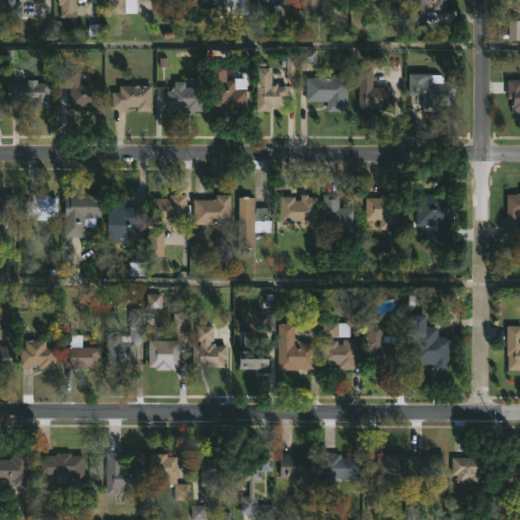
[(13,0),(13,2),(20,2),(20,15),(5,15),(5,0),(13,0)]
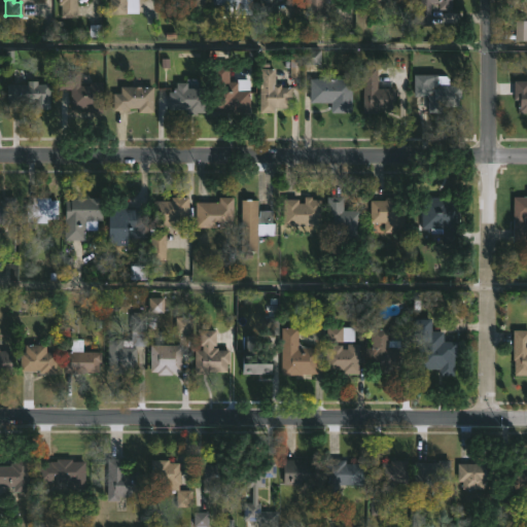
[(77,0),(77,3),(76,19),(60,19),(60,5),(59,5),(59,0),(77,0)]
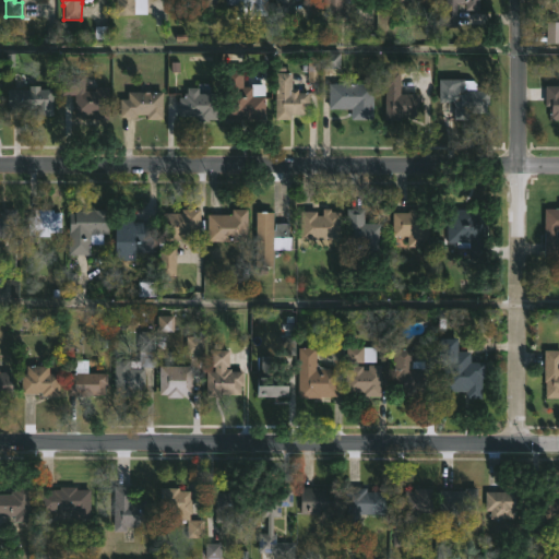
[(146,0),(146,14),(118,14),(118,0),(146,0)]
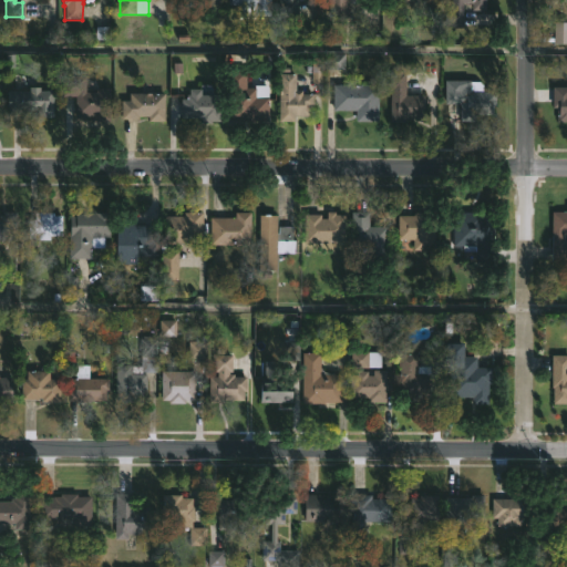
[(219,0),(219,12),(194,12),(194,2),(173,1),(173,0),(219,0)]
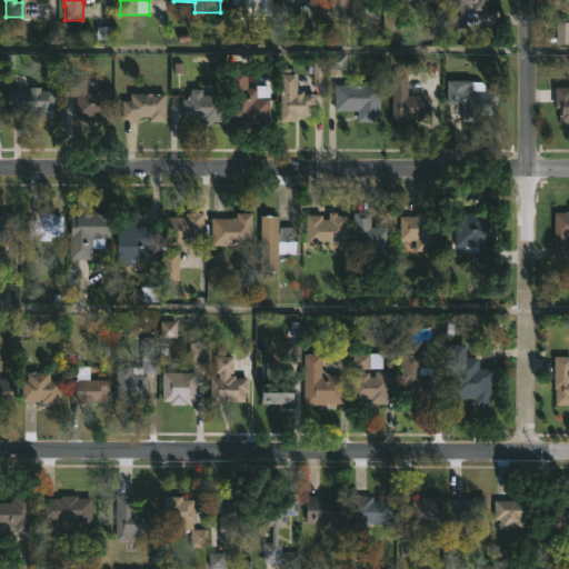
[(271,0),(271,17),(239,17),(239,6),(228,5),(228,0),(271,0)]
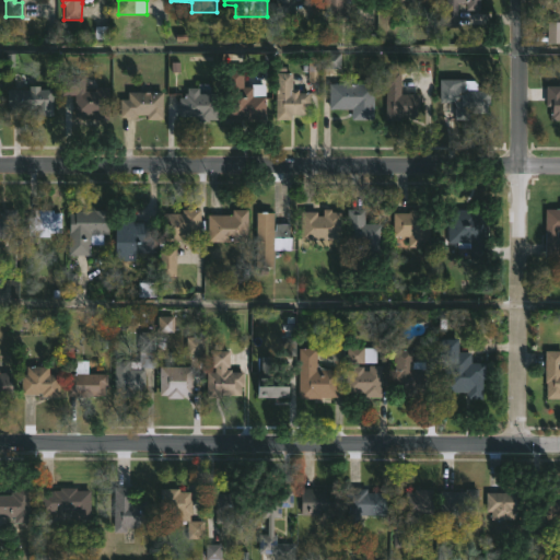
[(298,0),(298,2),(294,2),(294,18),(275,16),(275,0),(298,0)]
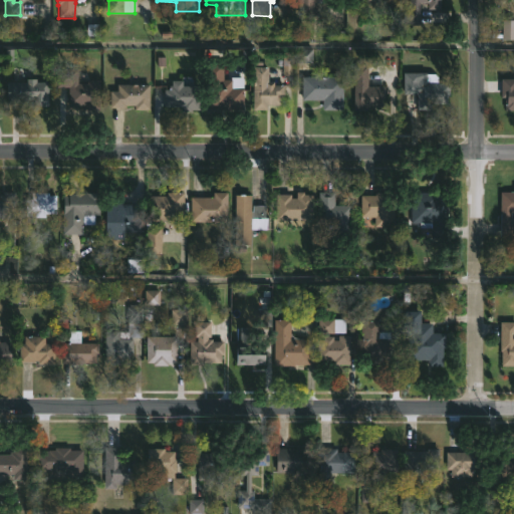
[(297,0),(297,18),(315,18),(314,0),(297,0)]
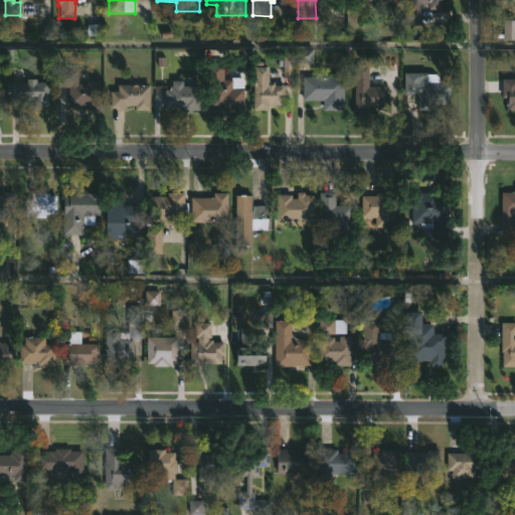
[(440,0),(440,7),(427,7),(427,2),(419,2),(420,25),(403,25),(403,8),(409,8),(409,0),(440,0)]
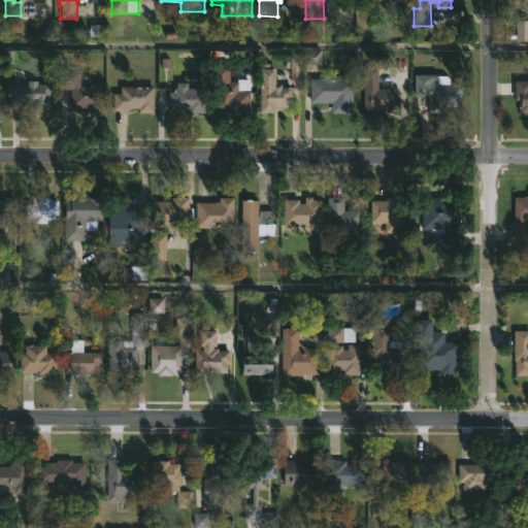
[(527,40),(527,20),(516,21),(516,40),(527,40)]
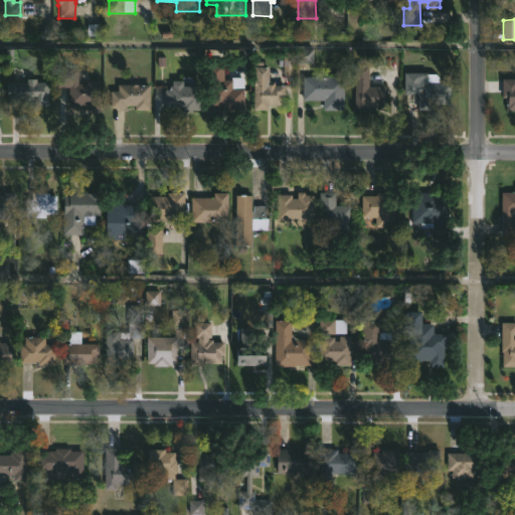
[(313,48),(296,49),(297,63),(313,62),(313,48)]
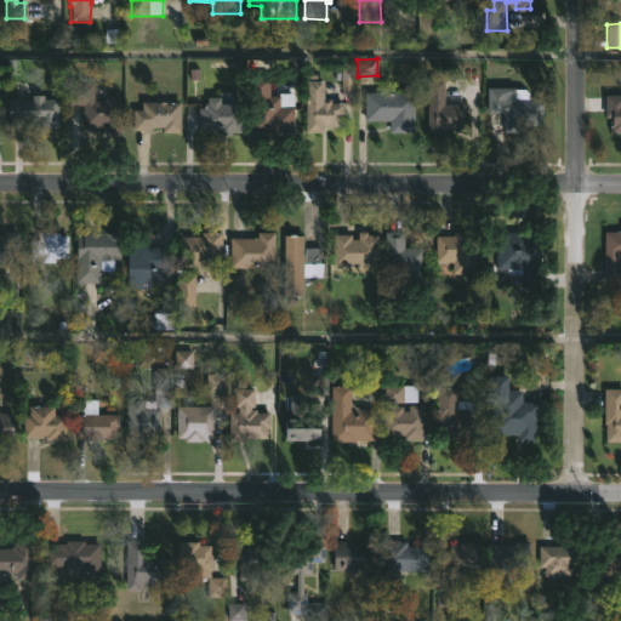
[(341,63),(341,91),(352,91),(353,64),(341,63)]
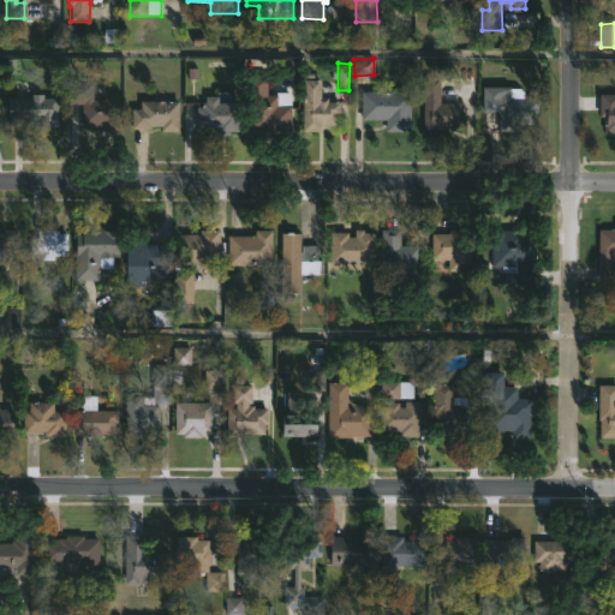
[(290,94),(267,94),(267,77),(254,77),(255,132),(291,131),(290,94)]
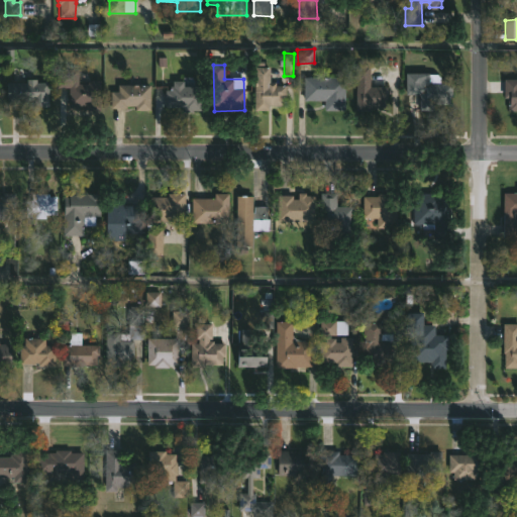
[(387,88),(386,99),(385,99),(384,108),(371,108),(371,112),(355,112),(354,67),(370,67),(370,88),(387,88)]
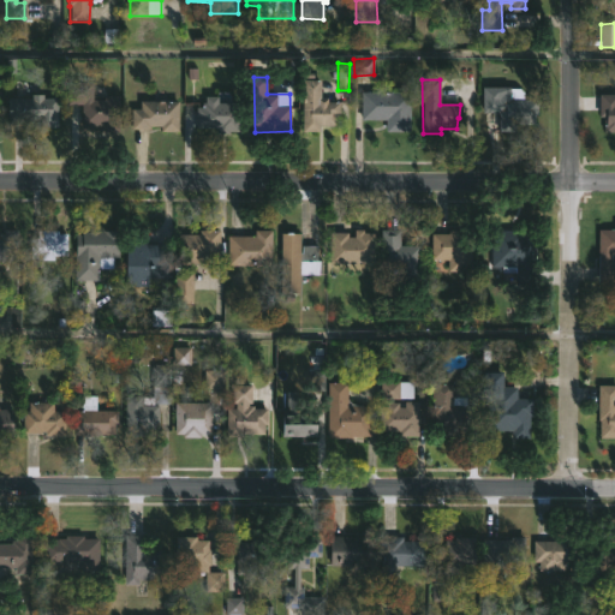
[(321,82),(320,99),(327,99),(327,102),(339,102),(339,117),(336,117),(336,126),(318,126),(318,132),(302,132),(303,81),(321,81),(321,82)]
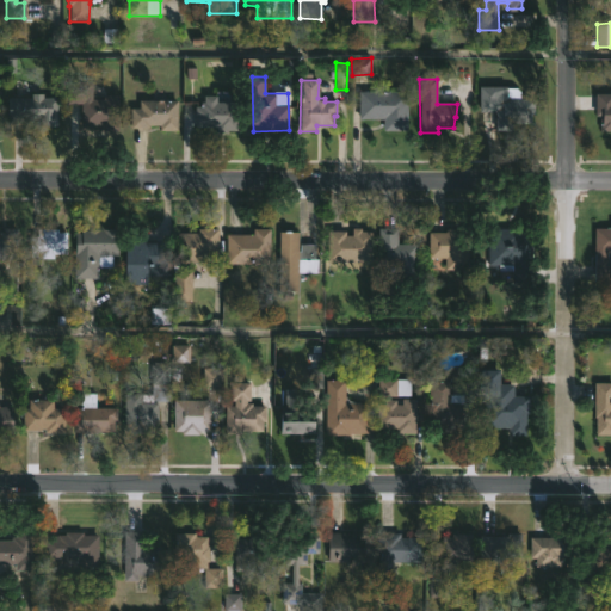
[(92,84),(92,99),(118,99),(117,131),(98,130),(98,127),(93,127),(93,130),(80,129),(81,104),(66,104),(67,81),(92,82),(92,84)]
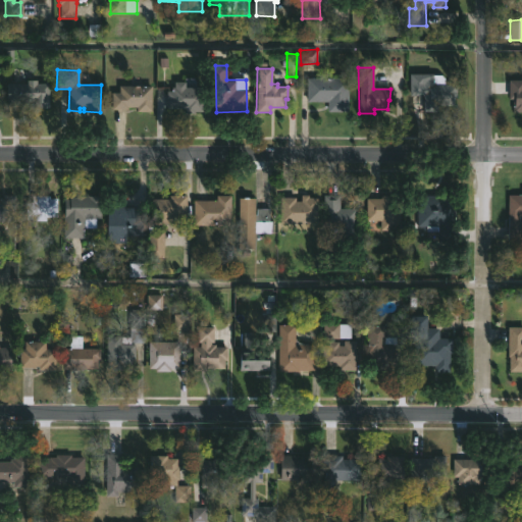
[(433,74),(433,75),(440,75),(444,79),(444,86),(457,86),(457,98),(454,98),(454,106),(437,106),(437,112),(423,112),(423,96),(409,96),(409,74),(433,74)]
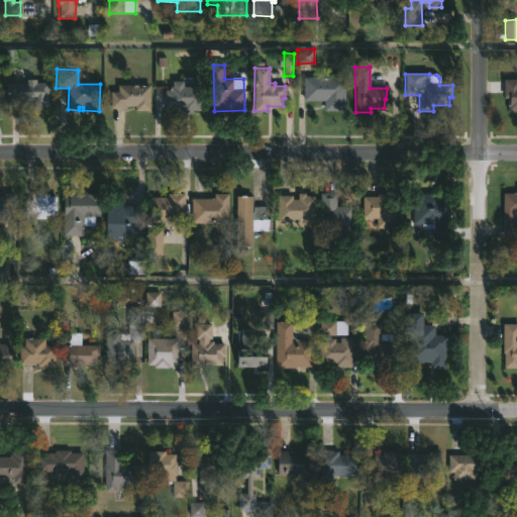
[(35,77),(35,83),(50,83),(50,102),(7,102),(7,84),(20,84),(20,77),(35,77)]
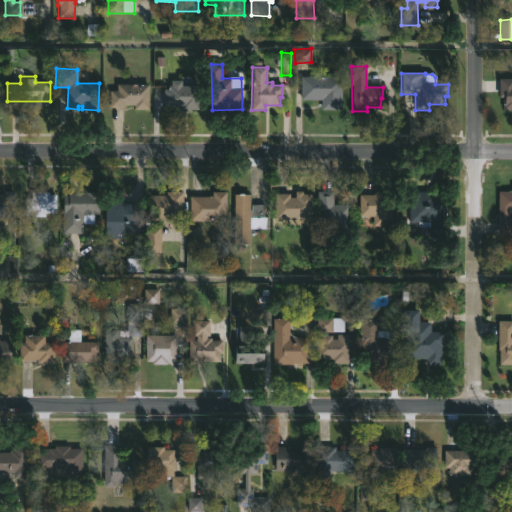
[(341,77),(340,110),(321,110),(321,100),(300,100),(301,77),(341,77)]
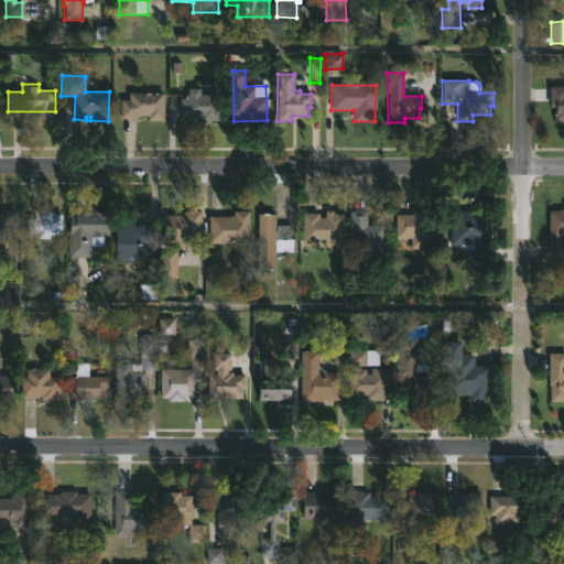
[(563,87),(563,122),(553,122),(553,108),(550,108),(550,87),(563,87)]
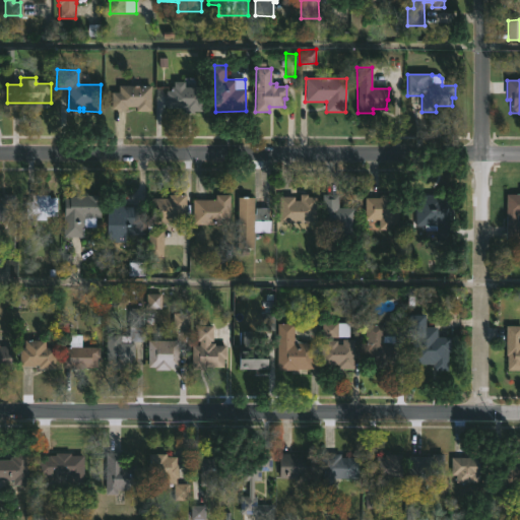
[(187,82),(187,87),(197,87),(197,84),(204,84),(204,112),(184,113),(184,109),(166,109),(166,91),(171,91),(171,87),(174,87),(174,82),(187,82)]
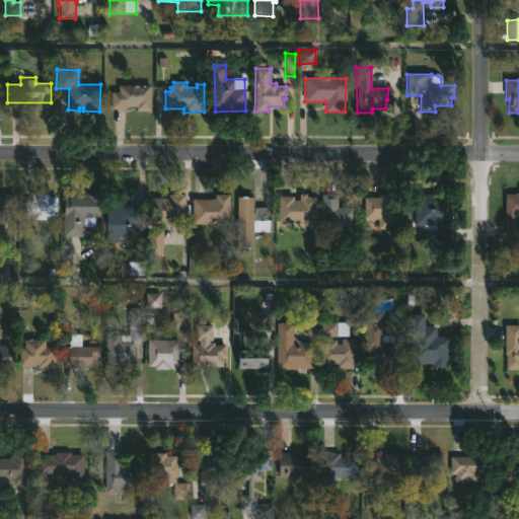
[(150,103),(150,112),(136,112),(136,106),(110,108),(110,92),(118,92),(118,86),(150,86),(150,103)]
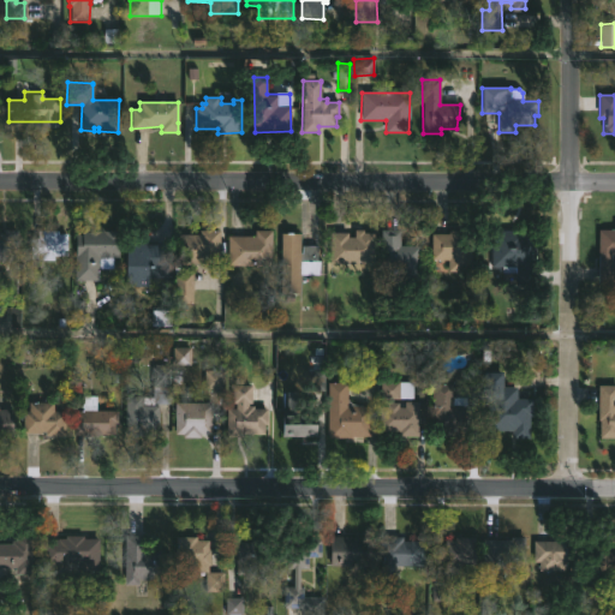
[(365,226),(365,233),(374,233),(374,263),(329,262),(329,232),(347,232),(347,238),(353,238),(353,226),(365,226)]
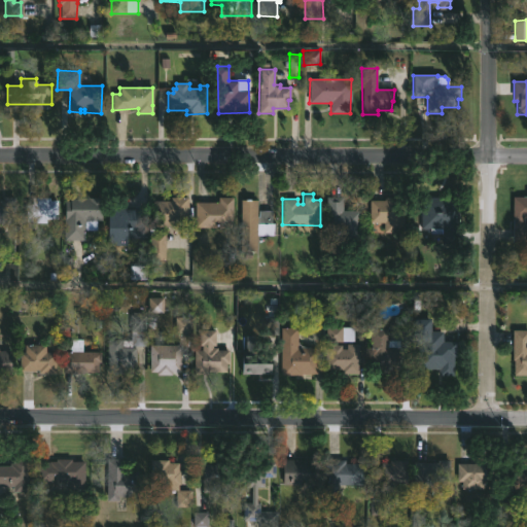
[(403,232),(369,233),(369,199),(402,197),(403,232)]
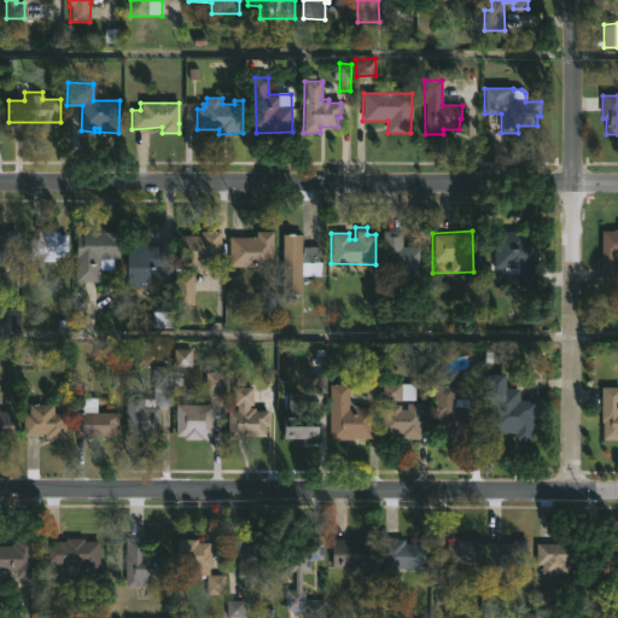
[(617,255),(614,255),(614,263),(617,263),(617,280),(601,280),(601,231),(617,231),(617,255)]
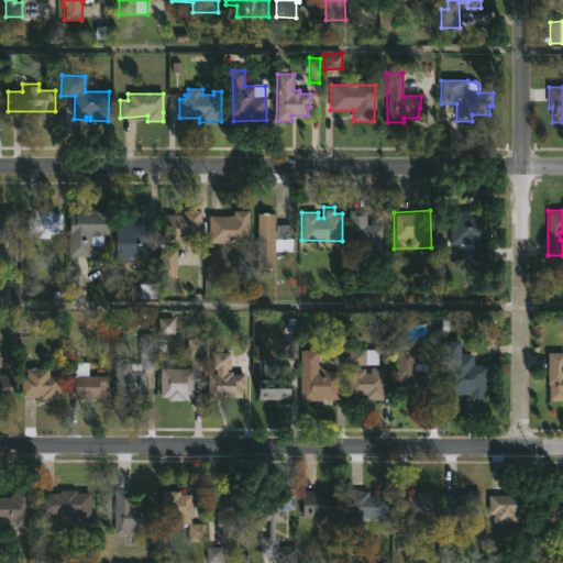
[(52,212),(52,214),(61,214),(61,229),(52,229),(52,236),(28,235),(28,218),(34,218),(34,211),(52,212)]
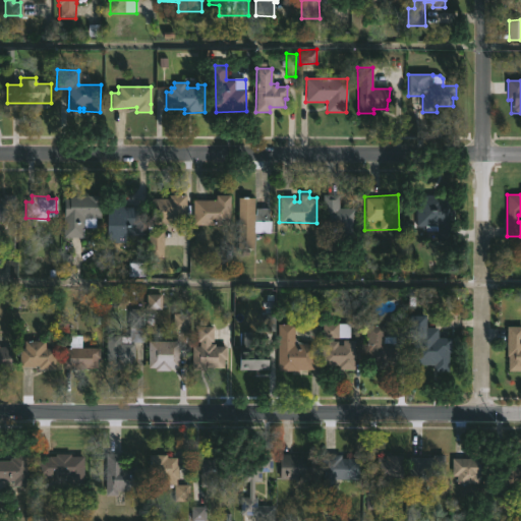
[(186,195),(185,214),(172,213),(172,222),(151,222),(152,199),(169,199),(169,195),(186,195)]
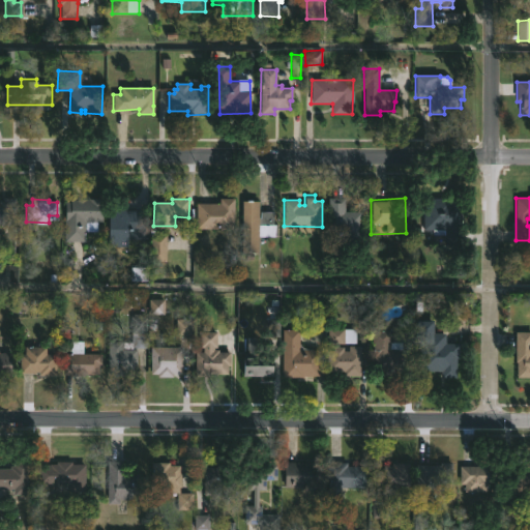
[(209,229),(196,229),(196,204),(219,204),(219,199),(234,200),(234,228),(209,229)]
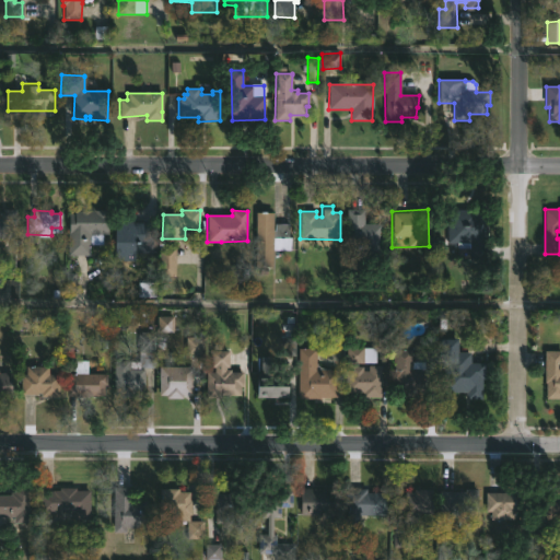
[(364,210),(364,223),(382,223),(382,255),(368,255),(369,248),(346,248),(346,210),(364,210)]
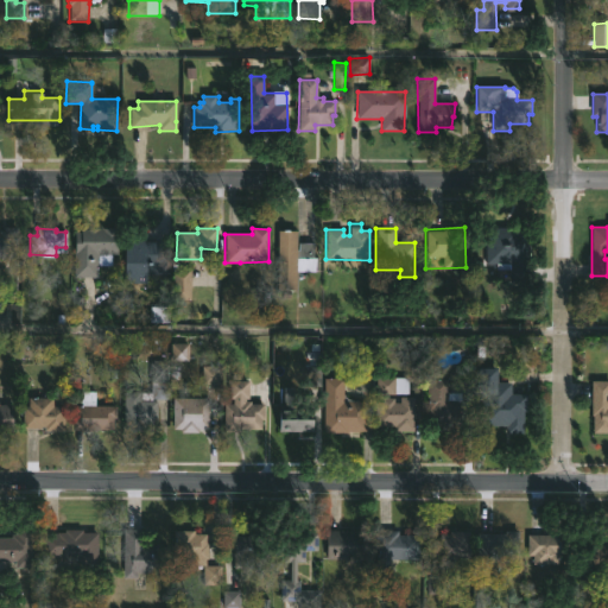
[(502,228),(501,244),(520,244),(519,263),(487,263),(487,228),(502,228)]
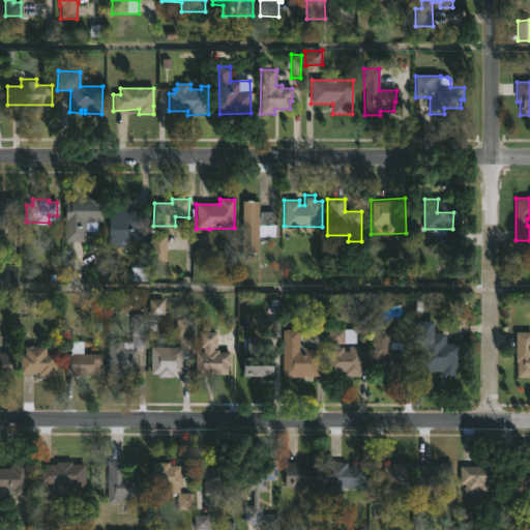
[(102,201),(102,222),(97,222),(96,231),(84,231),(84,241),(64,240),(64,202),(70,202),(70,200),(102,201)]
